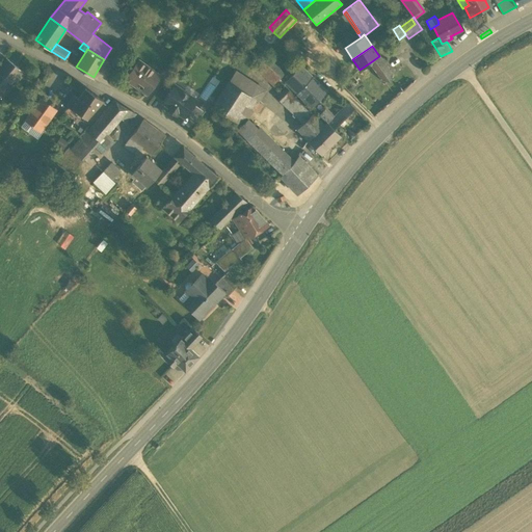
[(253,65),(271,83),(283,72),(264,53),(253,65)]
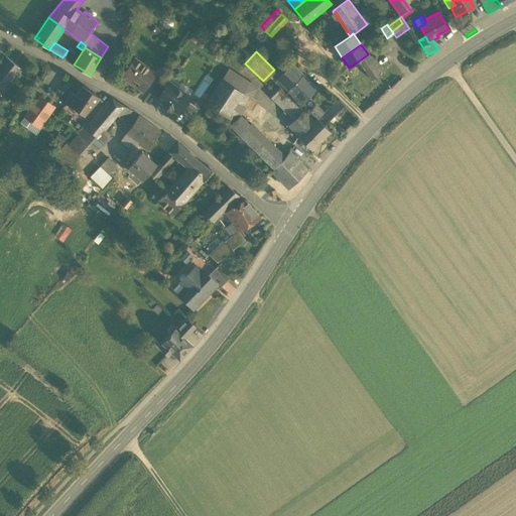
[(368,54),(358,61),(364,70),(367,74),(372,81),(380,74),(381,73),(368,54)]
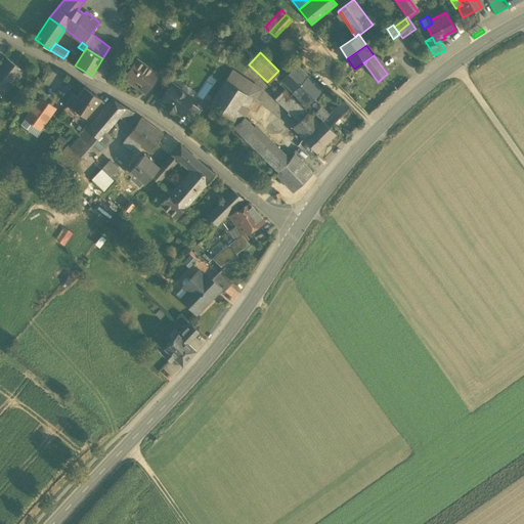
[(0,93),(2,96),(24,72),(5,56),(0,62),(0,93)]
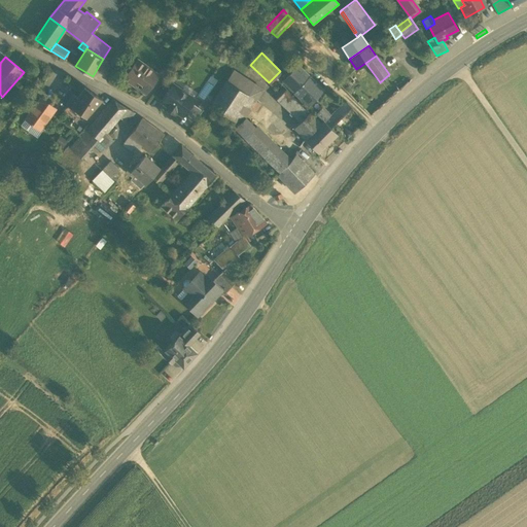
[(131,73),(132,73),(127,79),(145,93),(159,74),(138,60),(131,69),(130,70),(130,71),(131,72),(131,73)]
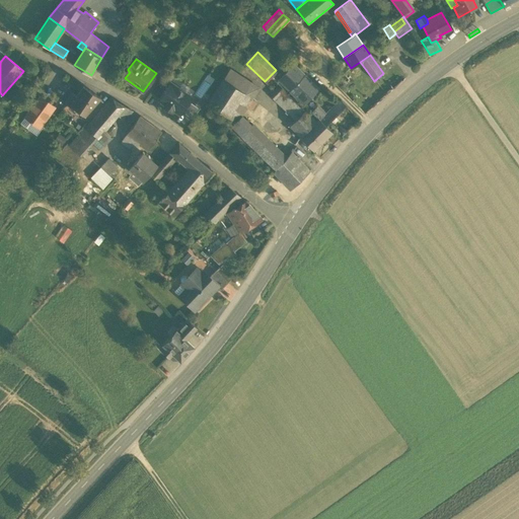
[(278,80),(289,91),(305,75),(293,64),(278,80)]
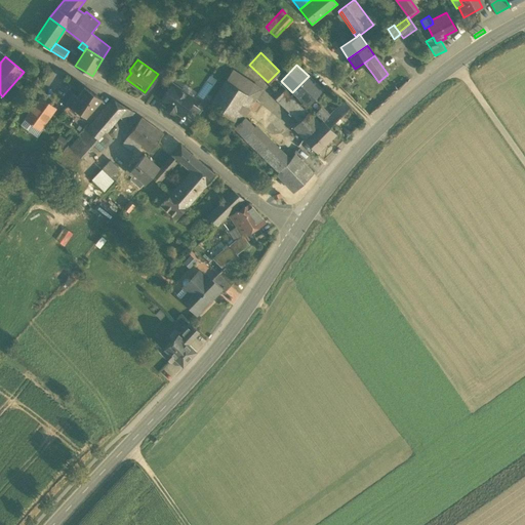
[(234,70),(226,81),(254,99),(263,89),(234,70)]
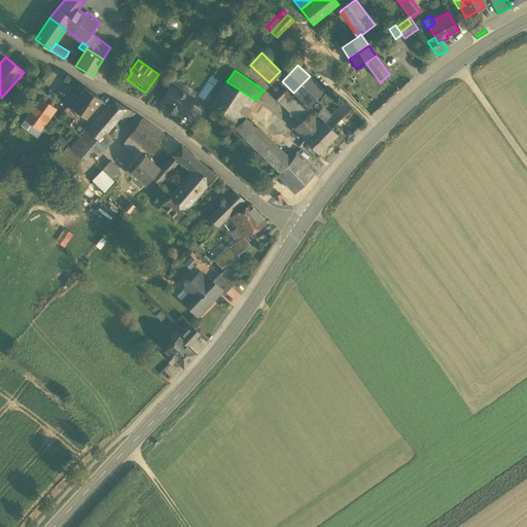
[(324,90),(310,76),(293,93),(308,106),(324,90)]
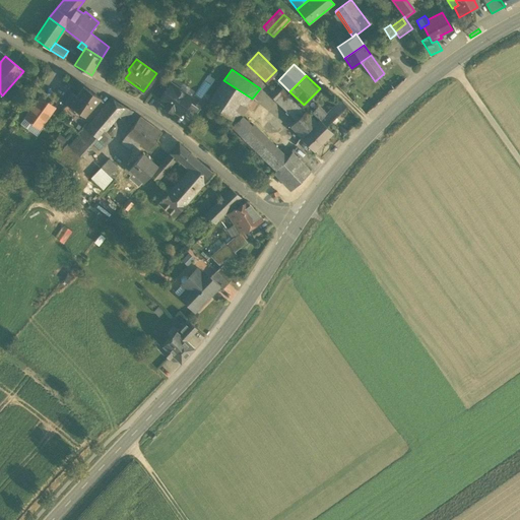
[(242,115),(252,99),(223,80),(208,104),(236,122),(243,115),(242,115)]
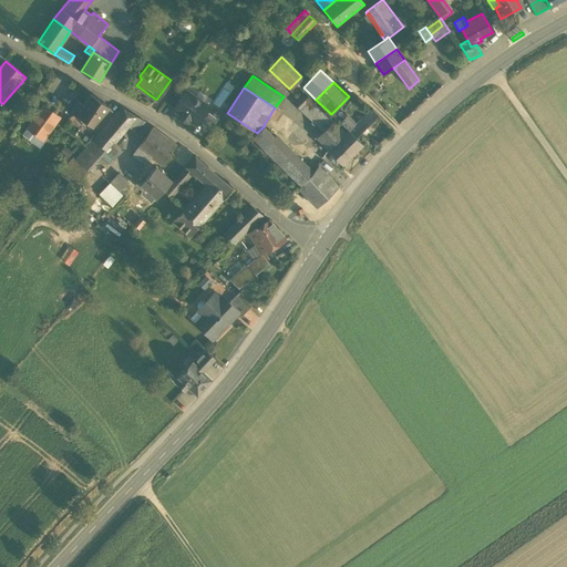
[(189,119),(197,124),(198,122),(206,111),(208,107),(186,91),(174,107),(182,113),(179,116),(187,122),(189,119)]
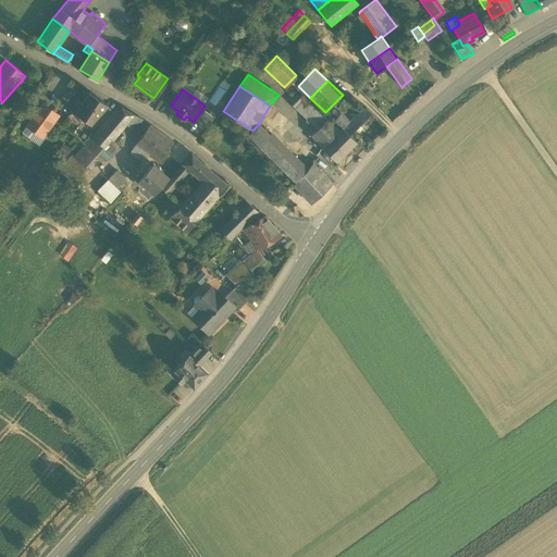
[(75,113),(91,124),(109,104),(89,93),(82,102),(75,113)]
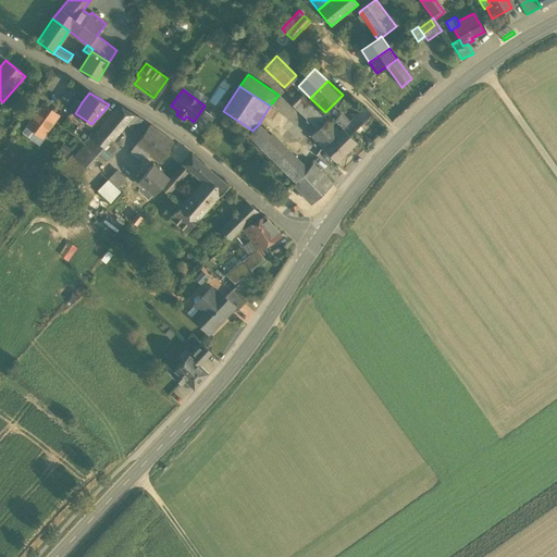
[(289,102),(295,108),(304,99),(305,98),(298,93),(289,102)]
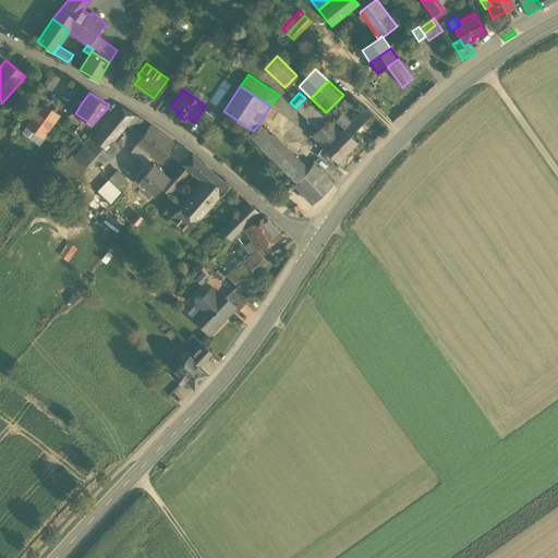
[(70,109),(75,113),(82,102),(76,98),(70,109)]
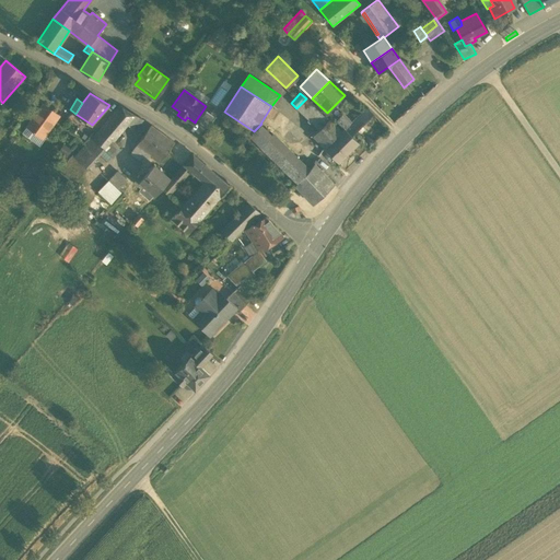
[(305,100),(296,108),(318,129),(328,120),(305,100)]
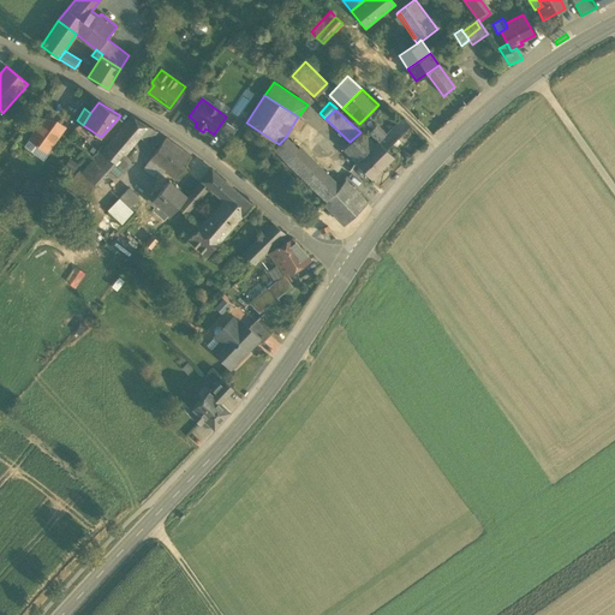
[(30,137),(47,149),(64,126),(47,114),(30,137)]
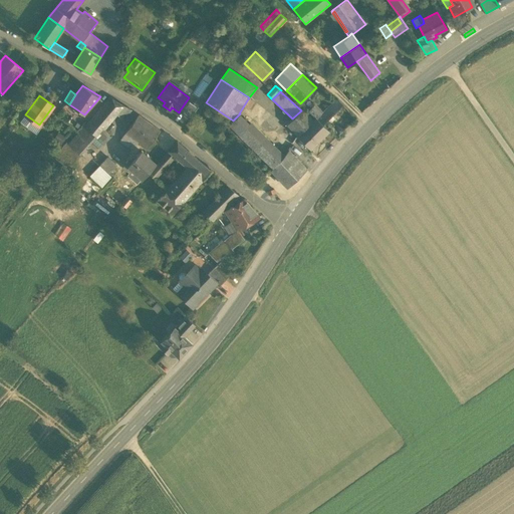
[(84,124),(84,125),(95,135),(94,136),(103,144),(109,138),(110,137),(103,130),(111,119),(110,117),(114,112),(121,117),(124,113),(130,108),(110,96),(94,114),(84,124)]
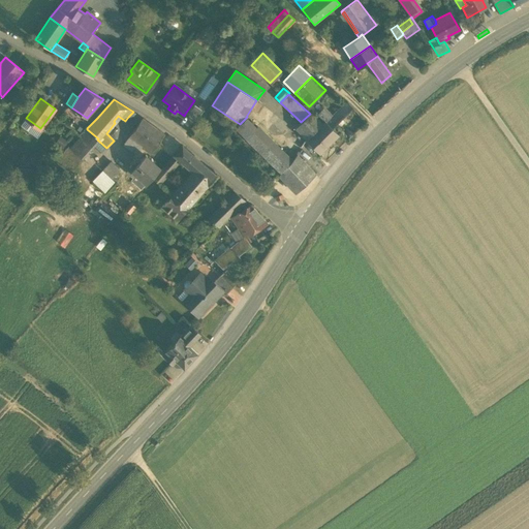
[(332,128),(352,107),(347,102),(332,117),(327,123),(332,128)]
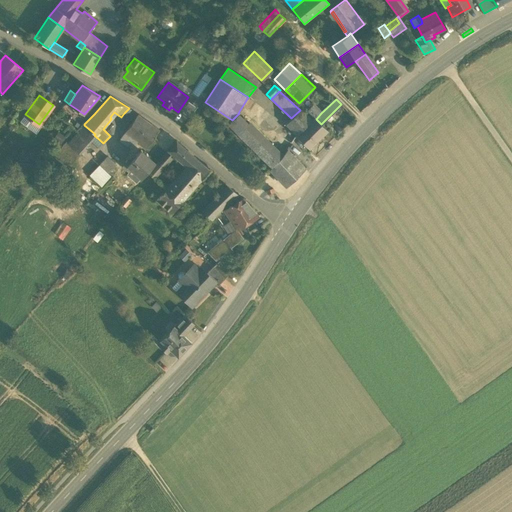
[(179,110),(189,117),(197,107),(186,100),(179,110)]
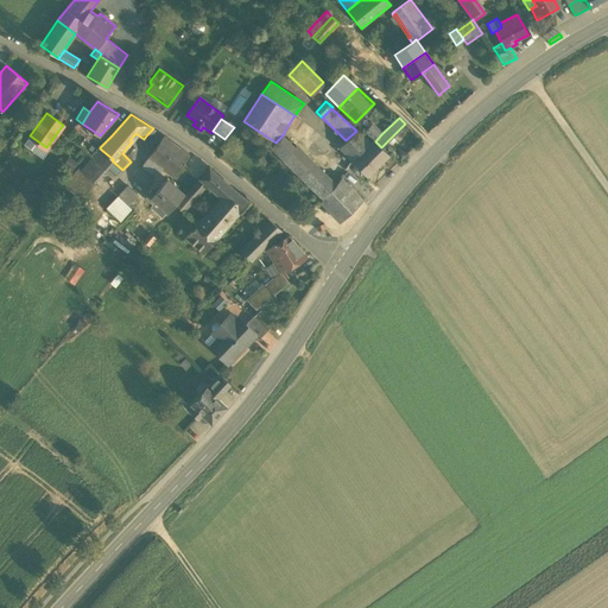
[(373,140),(375,141),(381,134),(372,124),(365,131),(373,140)]
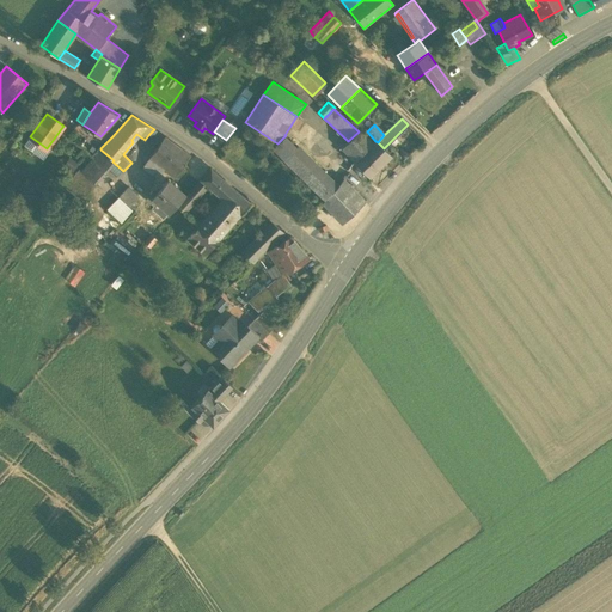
[(342,148),(354,161),(373,144),(360,130),(359,132),(348,141),(342,148)]
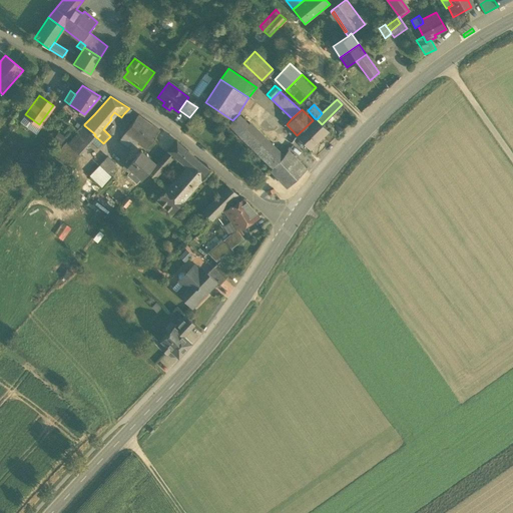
[(248,124),(239,113),(232,120),(228,124),(273,168),(283,156),(249,124),(248,124)]
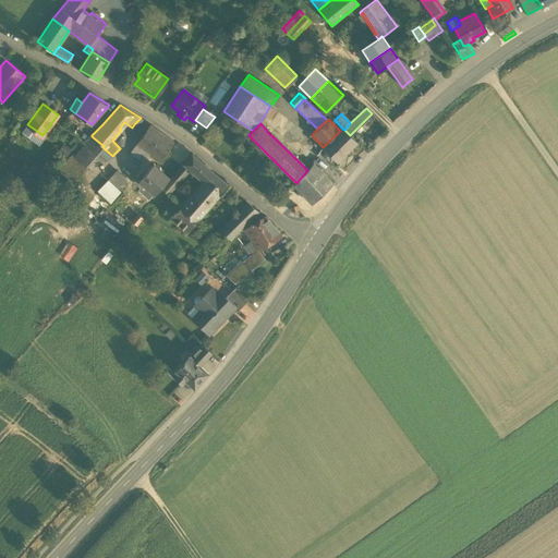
[(43,135),(27,124),(22,132),(39,145),(45,137),(43,135)]
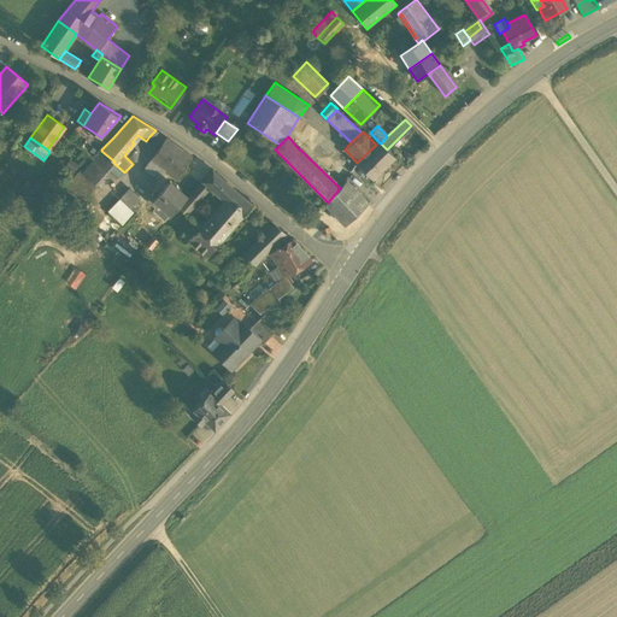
[(164,171),(176,180),(192,157),(166,137),(150,160),(164,171)]
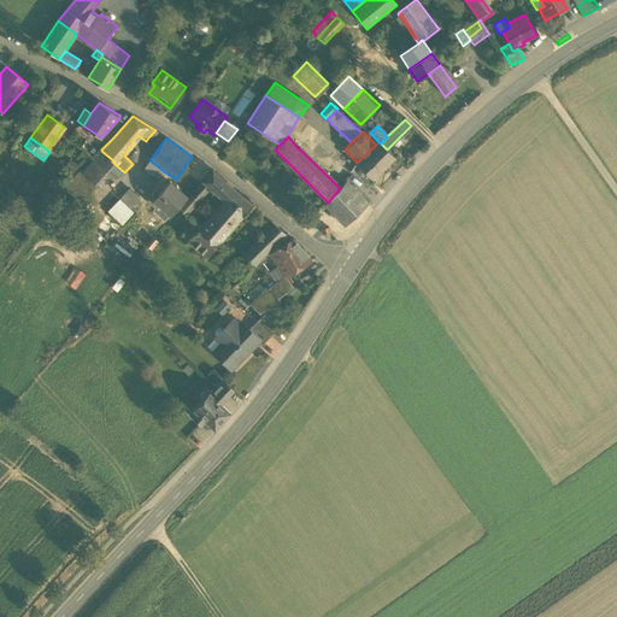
[(381,144),(378,142),(357,164),(372,178),(394,157),(387,150),(381,144)]
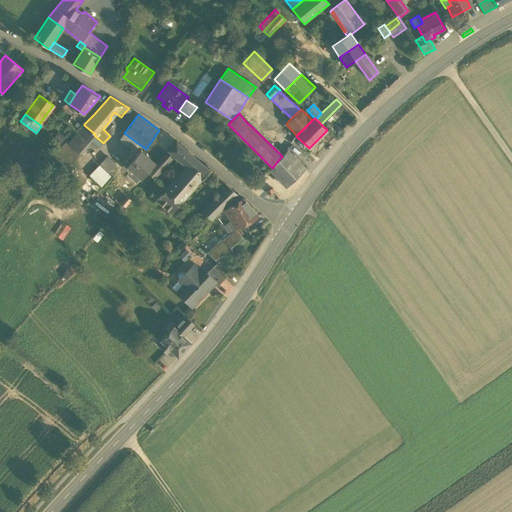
[(84,125),(74,136),(85,146),(94,135),(95,134),(84,125)]
